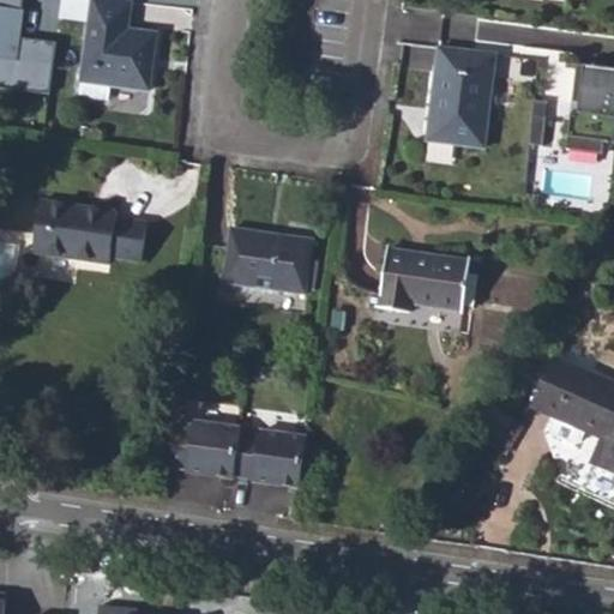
[(24,0),(0,0),(0,86),(50,91),(58,42),(22,37),(24,0)]
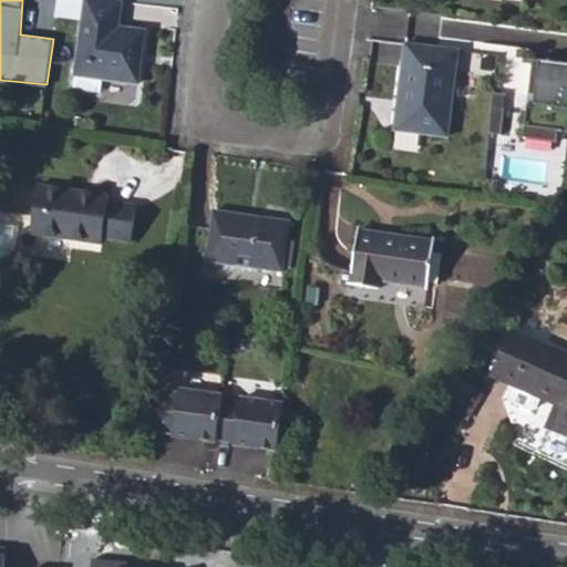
[(82,0),(73,74),(101,79),(136,83),(138,63),(133,62),(134,52),(141,53),(143,31),(115,28),(119,2),(101,0),(82,0)]
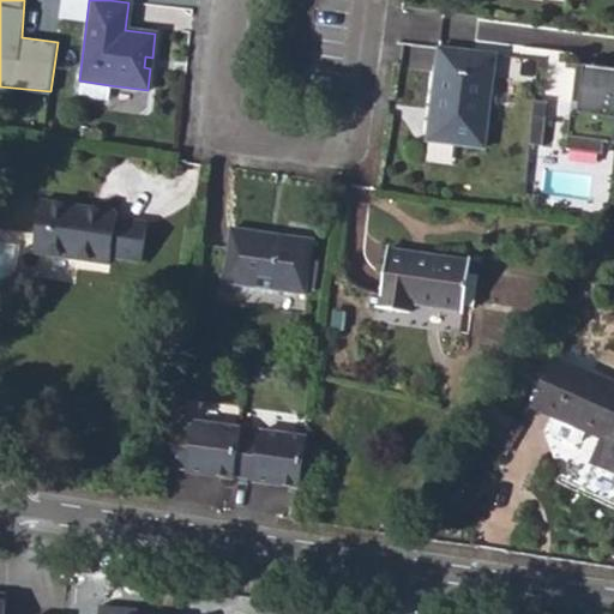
[(426,140),(483,148),(495,54),(438,47),(426,140)]
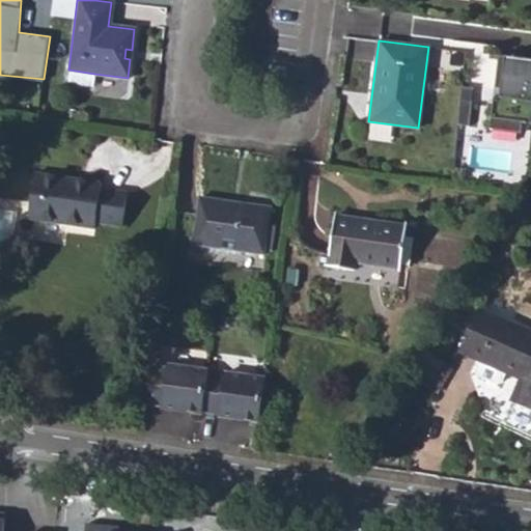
[(530,61),(487,58),(483,121),(530,123),(530,61)]
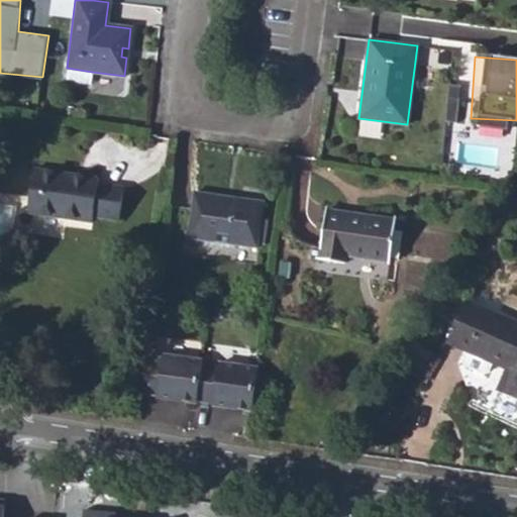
[(67,68),(65,81),(91,83),(92,72),(67,68)]
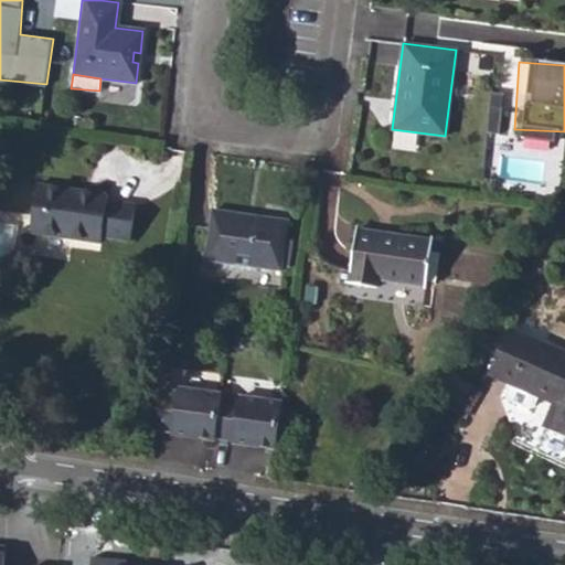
[(395,130),(394,145),(419,147),(420,132),(395,130)]
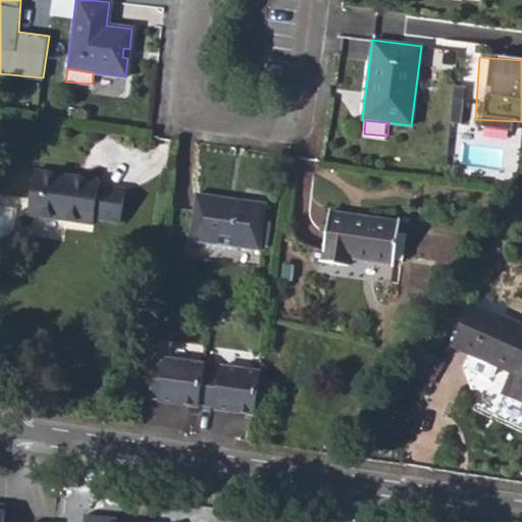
[(67,174),(32,169),(25,214),(92,224),(93,219),(119,222),(123,191),(97,187),(98,179),(81,176),(80,183),(67,180),(67,174)]
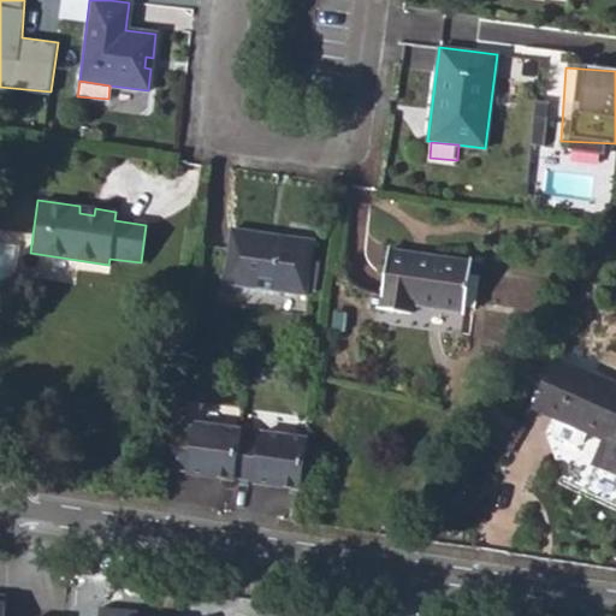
[(224,284),(306,295),(313,242),(232,229),(229,248),(224,284)]
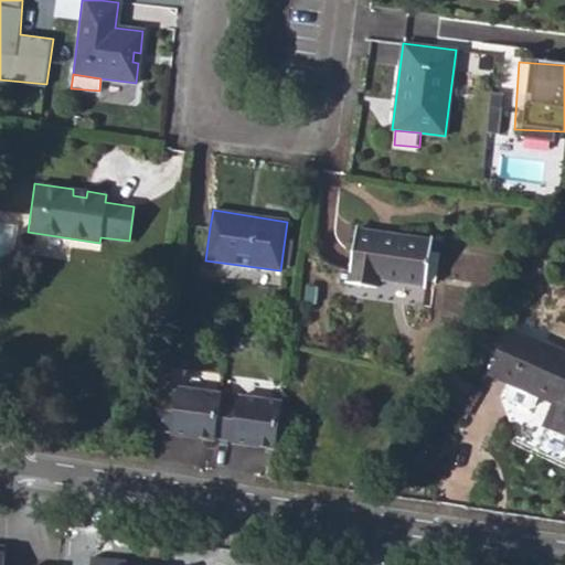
[(545,225),(553,231),(560,221),(552,214),(545,225)]
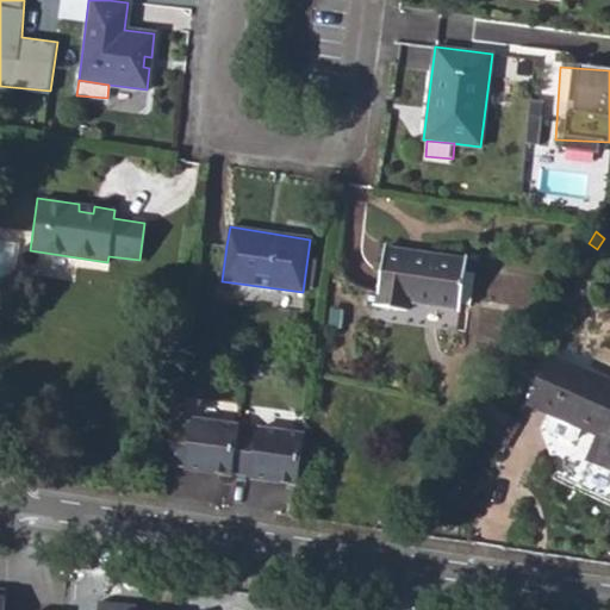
[(374,305),(405,309),(406,302),(459,307),(460,303),(465,271),(466,257),(383,246),(375,297),(374,305)]
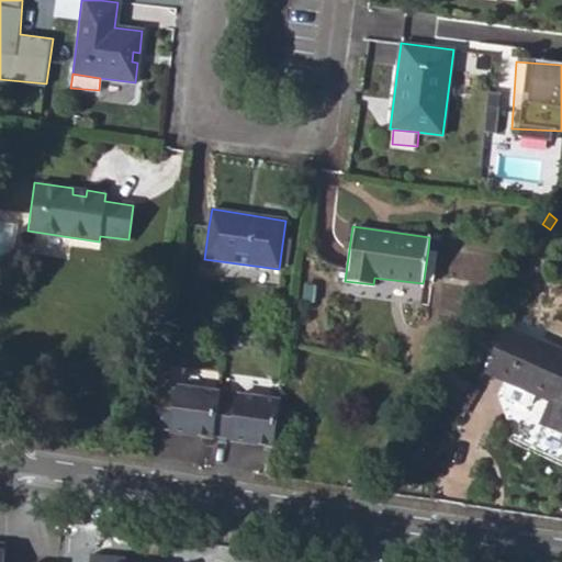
[(424,279),(434,280),(438,250),(428,249),(424,279)]
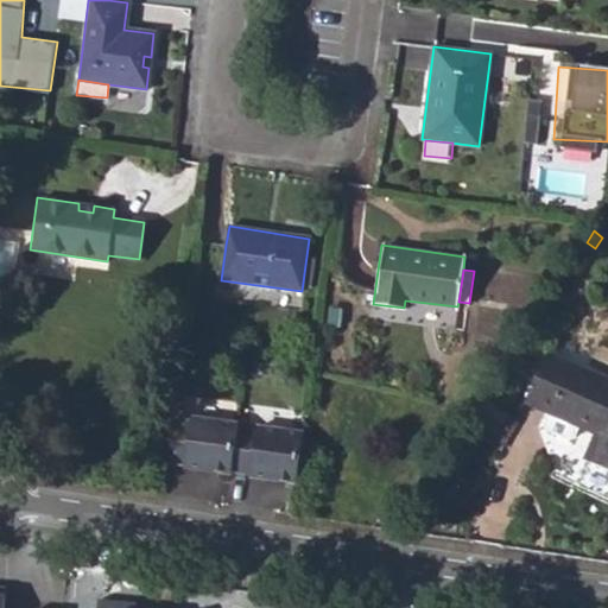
[(583,428),(587,420),(601,428),(599,434),(586,462),(607,472),(607,381),(546,354),(525,401),(552,413),(583,428)]
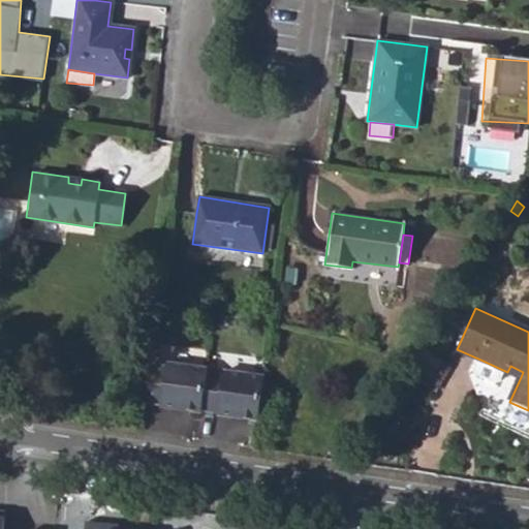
[(406,373),(434,392),(450,369),(421,350),(406,373)]
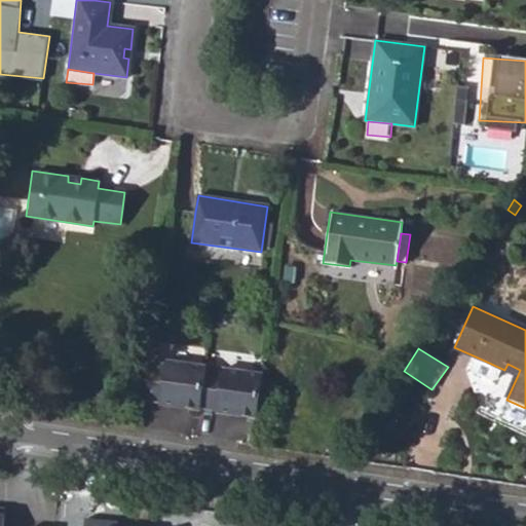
[(504,370),(478,358),(473,368),(475,374),(493,381),(498,379),(504,370)]
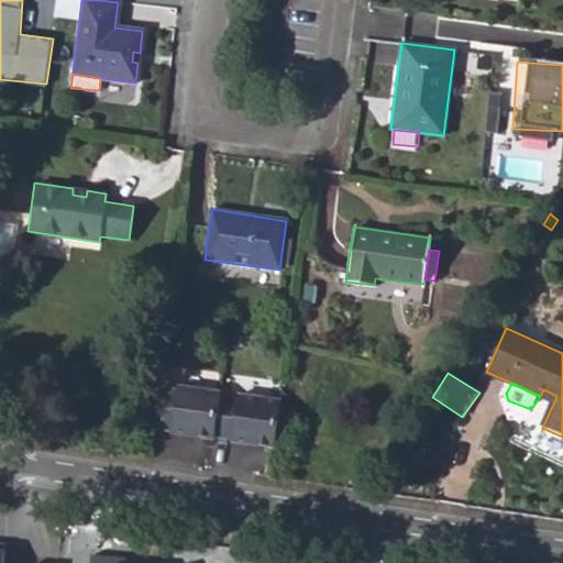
[(174,392),(156,389),(152,428),(168,430),(167,432),(211,439),(212,437),(217,398),(218,394),(174,388),(174,392)]
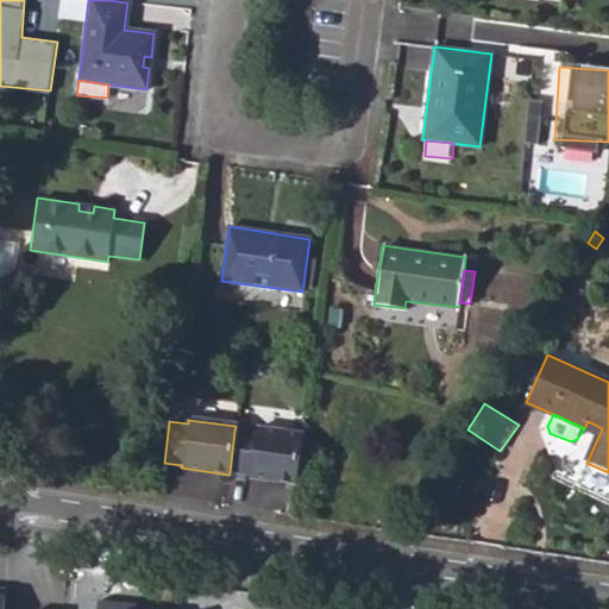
[(584,428),(600,434),(602,428),(588,421),(584,428)]
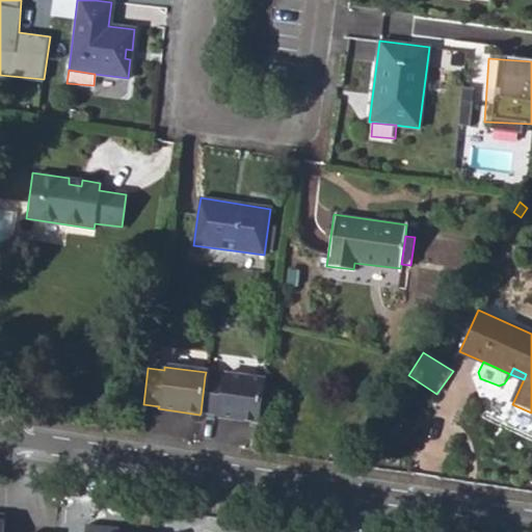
[(221,378),(205,376),(201,413),(216,415),(215,417),(258,422),(263,379),(221,374),(221,378)]
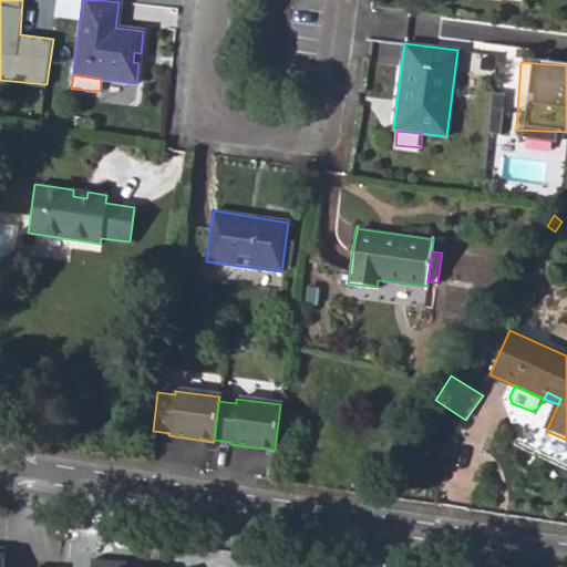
[(8,566),(10,549),(0,547),(0,566),(8,566)]
